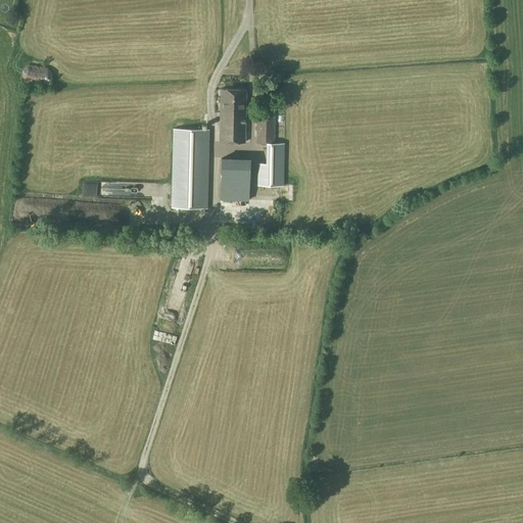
[(46,86),(49,83),(51,81),(52,74),(48,68),(28,65),(22,69),(21,76),(26,83),(46,86)]
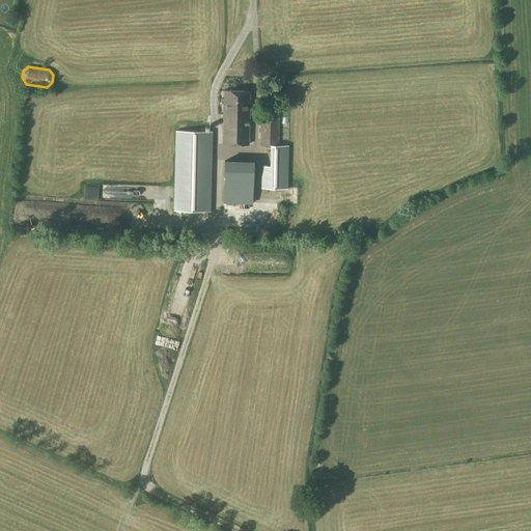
[(249,90),(224,89),(223,144),(248,145),(249,90)]
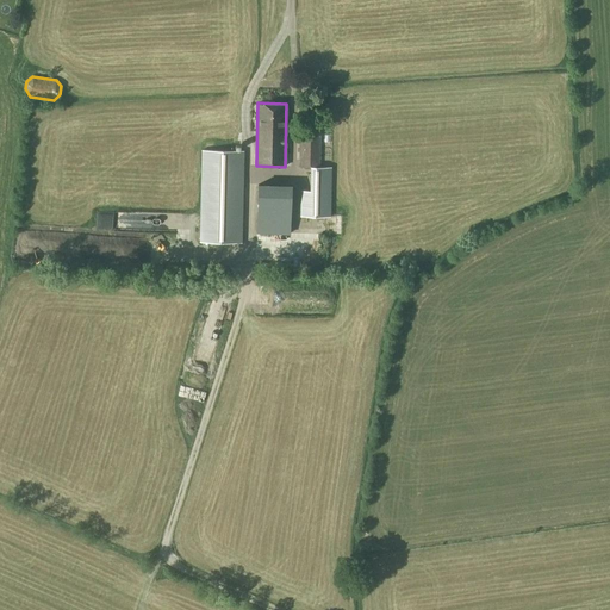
[(310,167),(319,167),(321,132),(300,132),(299,167),(310,168),(310,167)]
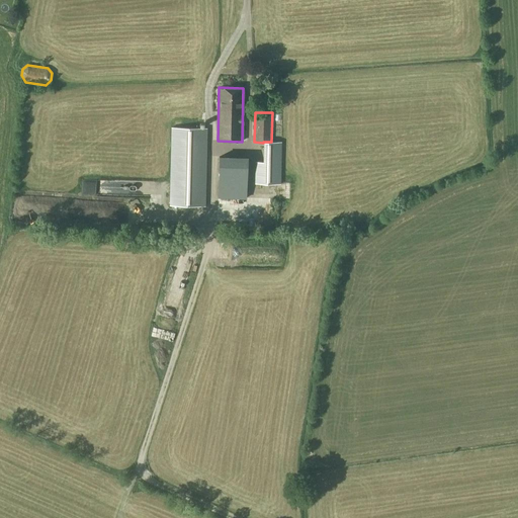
[(207,127),(171,127),(169,205),(205,206),(207,127)]
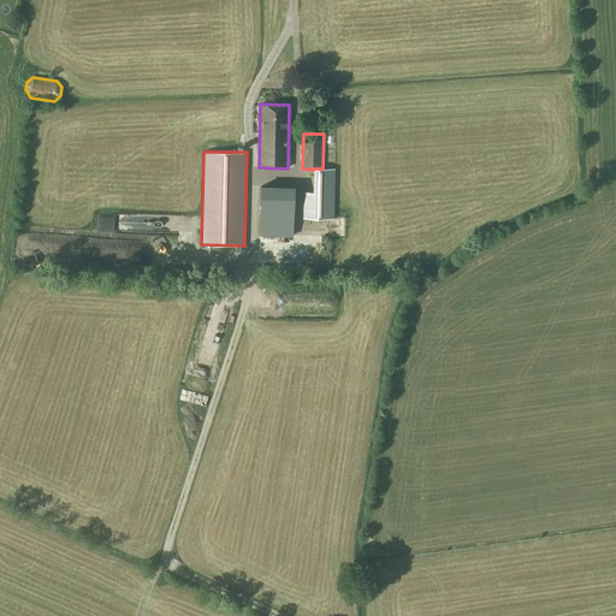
[(313,169),(313,170),(313,193),(303,193),(303,218),(335,219),(335,169),(323,169),(313,169)]
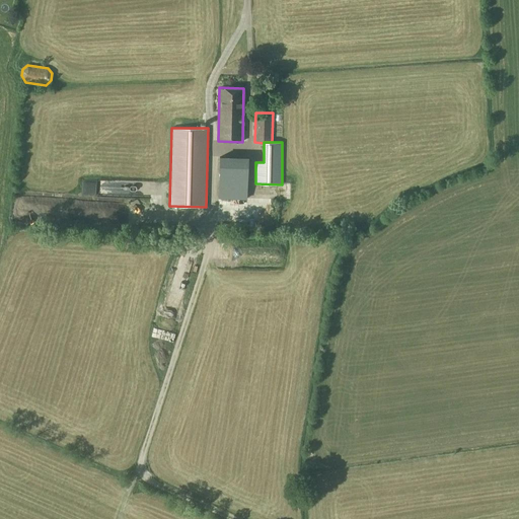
[(248,157),(219,156),(218,199),(247,199),(248,157)]
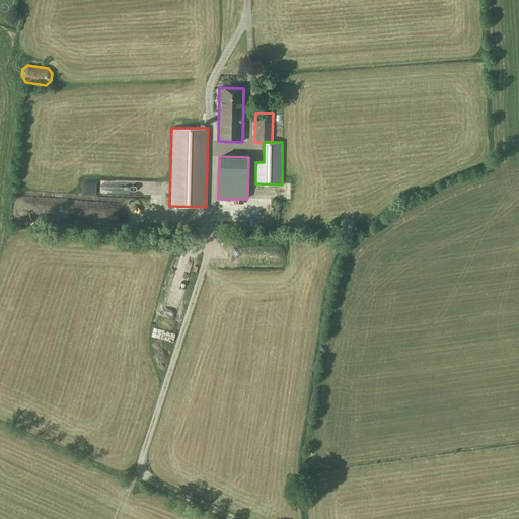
All buildings are outlined.
